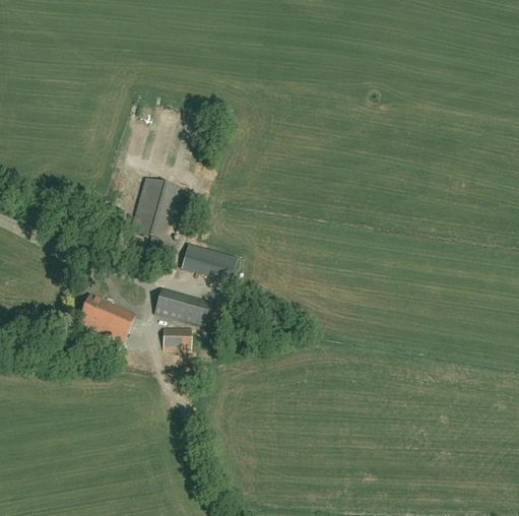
[(165,263),(186,189),(145,177),(130,230),(150,236),(144,257),(165,263)]
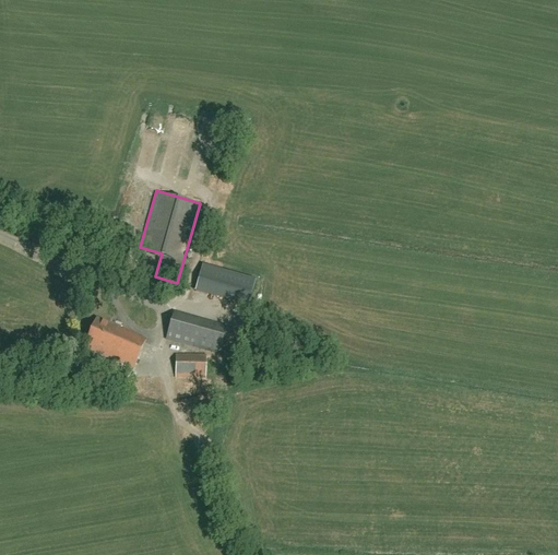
[(256,278),(202,261),(194,287),(249,303),(256,278)]
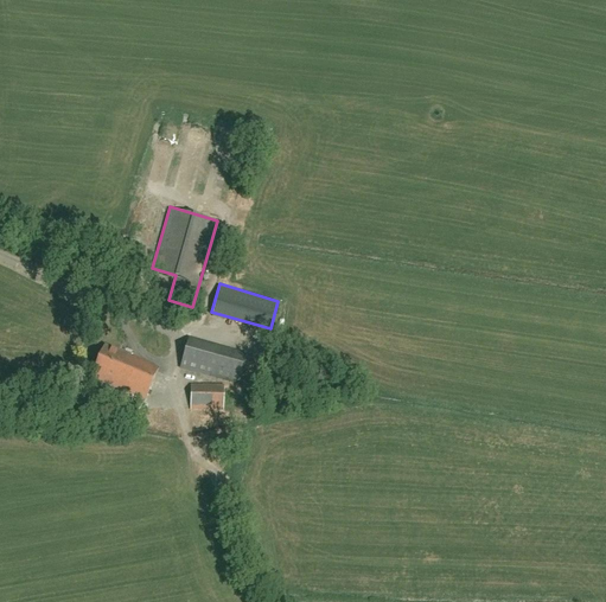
[(236,382),(246,352),(187,335),(179,365),(236,382)]
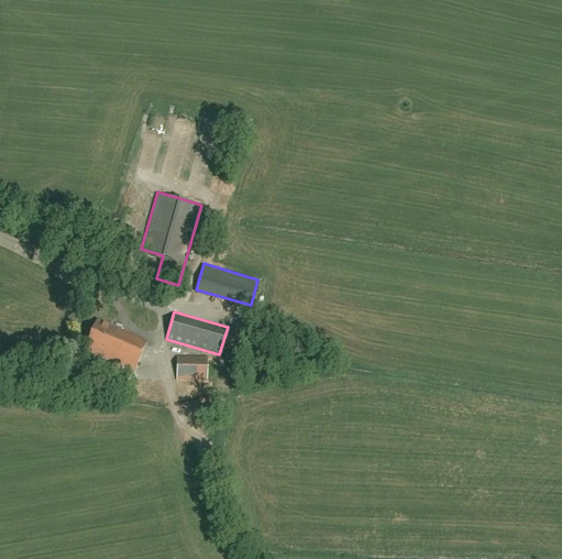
[(133,370),(146,339),(97,318),(91,331),(89,332),(87,337),(88,339),(84,349),(133,370)]
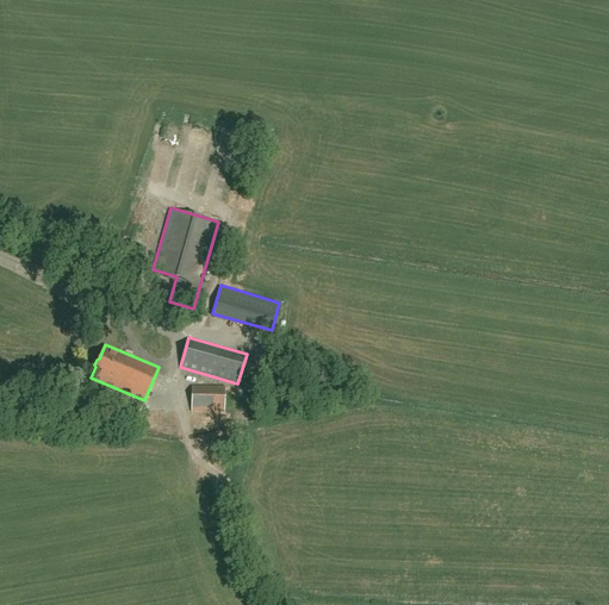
[(223,409),(223,384),(191,382),(191,407),(223,409)]
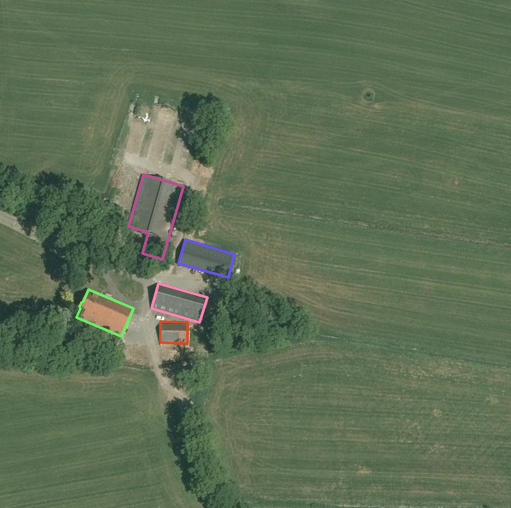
All buildings are outlined.
